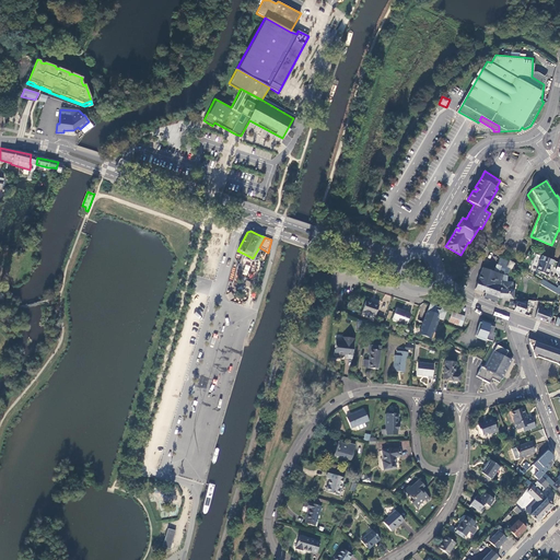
[(240,266),(235,283),(233,295),(248,300),(247,301),(241,305),(248,307),(253,308),(268,253),(259,247),(253,258),(237,251),(235,258),(240,266)]
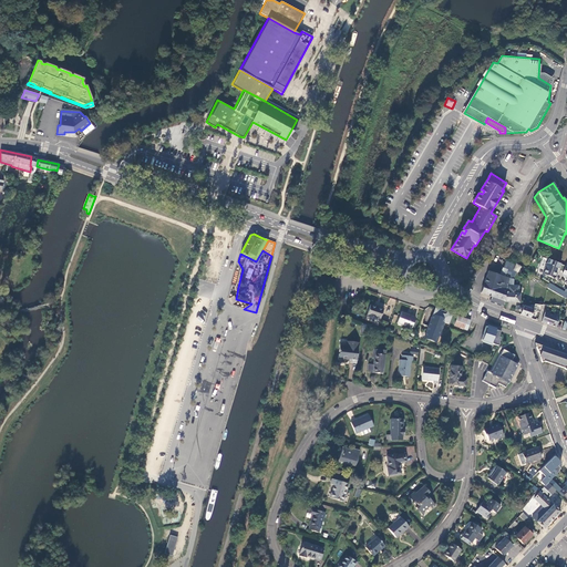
[(559,269),(562,264),(548,259),(545,269),(542,268),(539,272),(554,278),(556,277),(558,271),(557,271),(558,268),(559,269)]
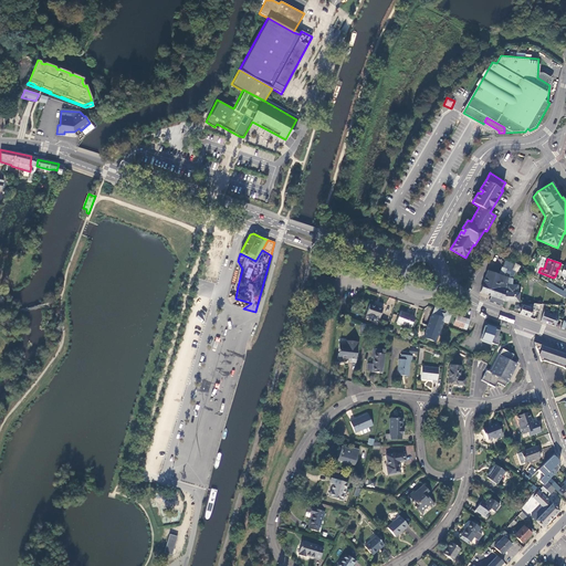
[(520,273),(522,266),(515,263),(512,273),(515,274),(516,272),(520,273)]
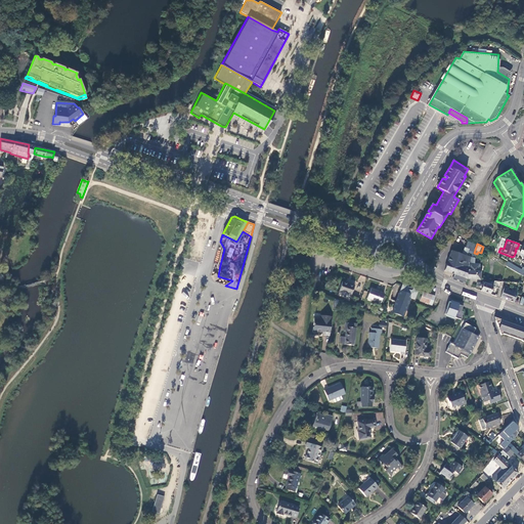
[(470,264),(472,257),(467,256),(462,254),(450,251),(444,270),(454,274),(453,277),(466,282),(467,278),(470,264)]
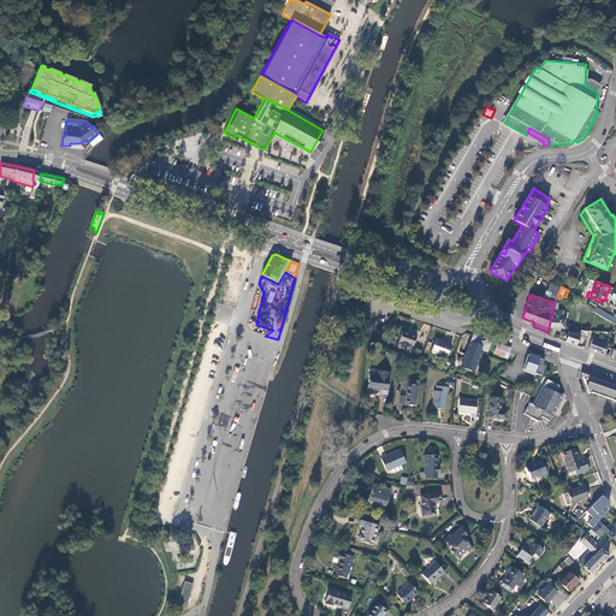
[(253,332),(265,336),(272,331),(273,330),(256,325),(259,312),(252,311),(248,325),(253,332)]
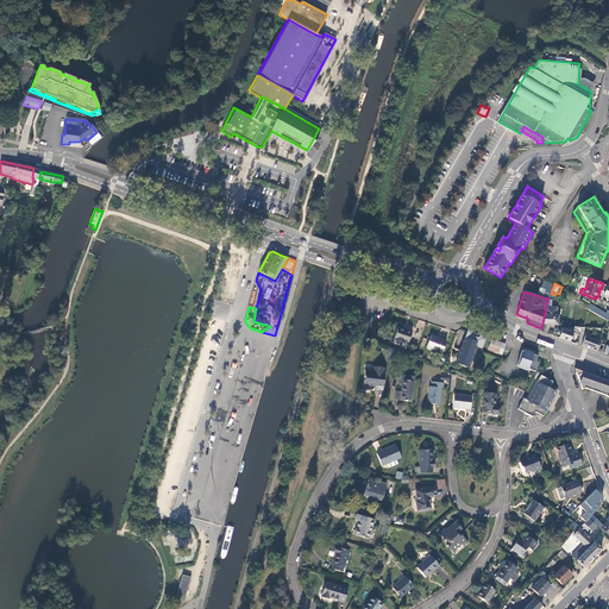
[(546,307),(542,324),(558,325),(559,315),(557,315),(558,308),(552,307),(546,307)]
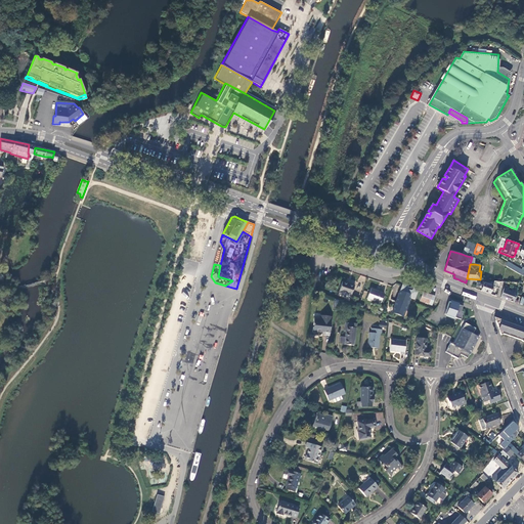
[(354,286),(342,281),(339,292),(350,296),(354,286)]
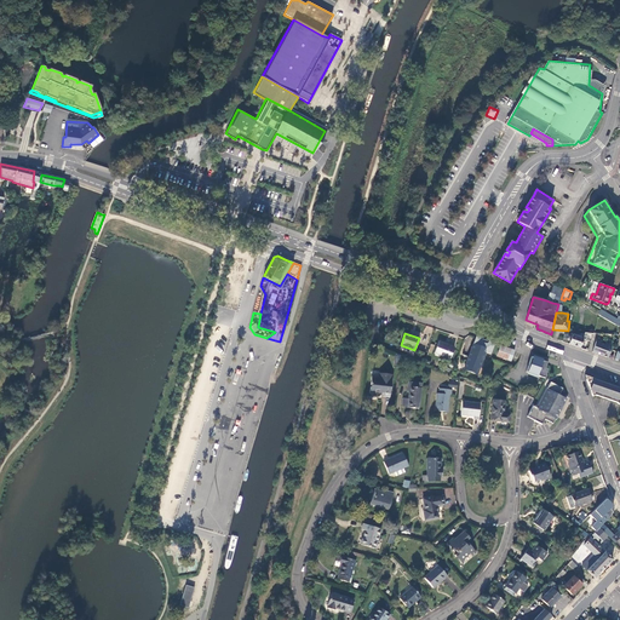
[(591,342),(593,334),(585,333),(585,334),(577,334),(577,336),(574,334),(564,334),(563,339),(570,342),(569,344),(577,346),(580,348),(584,339),(591,342)]
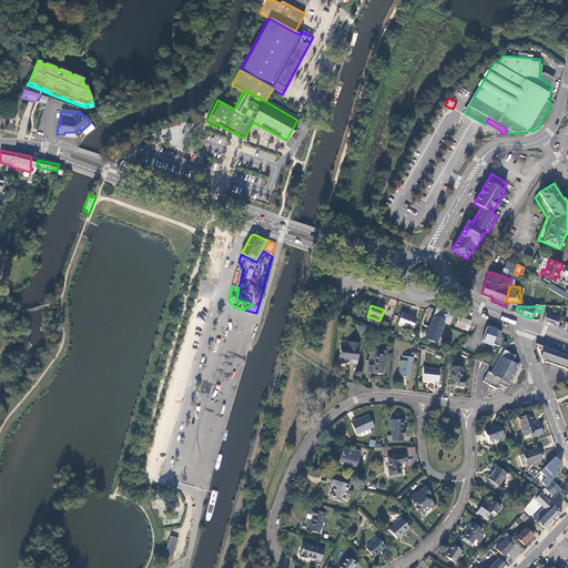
[(442,312),(436,310),(426,338),(437,343),(444,324),(449,325),(453,315),(447,313),(445,316),(442,315),(442,312)]
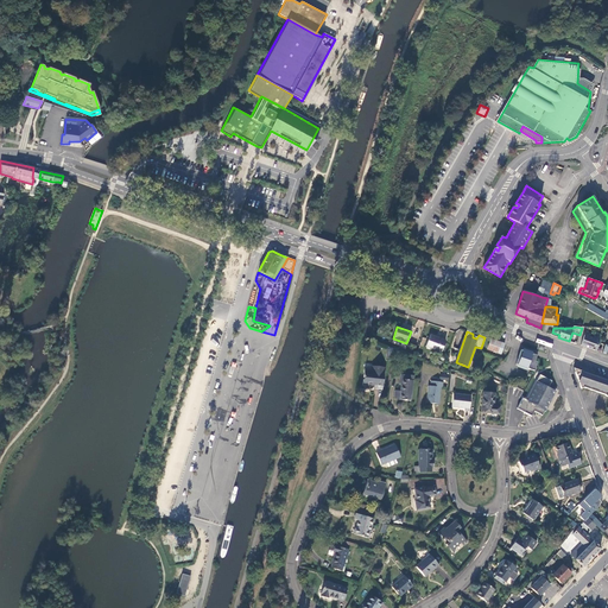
[(445,341),(430,335),(426,346),(441,353),(445,341)]
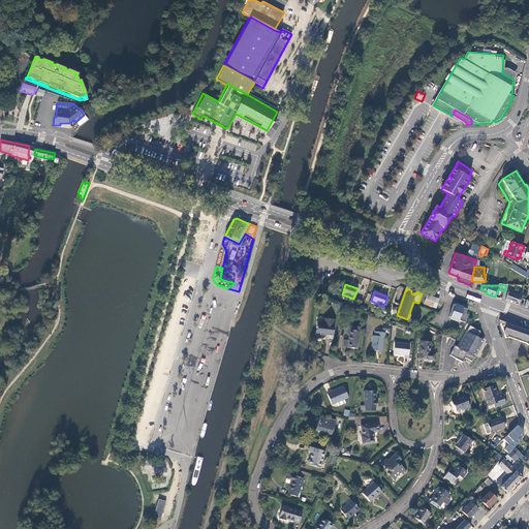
[(511,303),(520,306),(523,294),(518,292),(516,294),(508,291),(505,301),(511,303)]
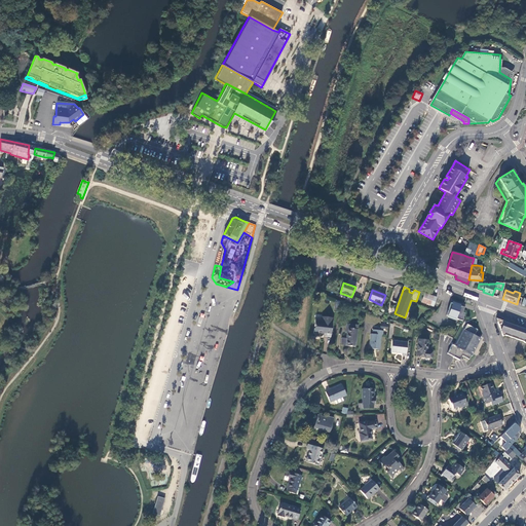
[(424,294),(421,302),(434,306),(437,298),(424,294)]
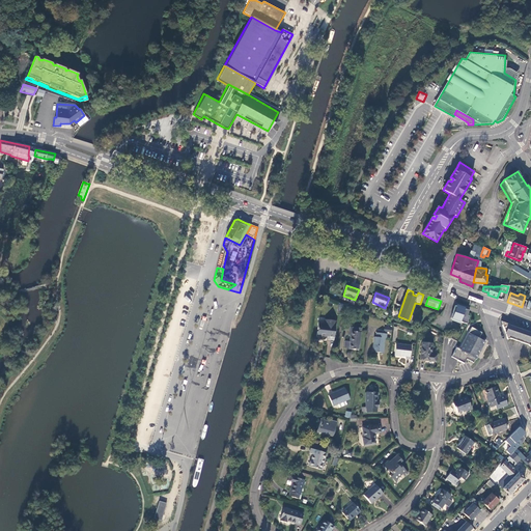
[(455,307),(451,319),(462,324),(467,325),(469,317),(468,316),(469,311),(455,307)]
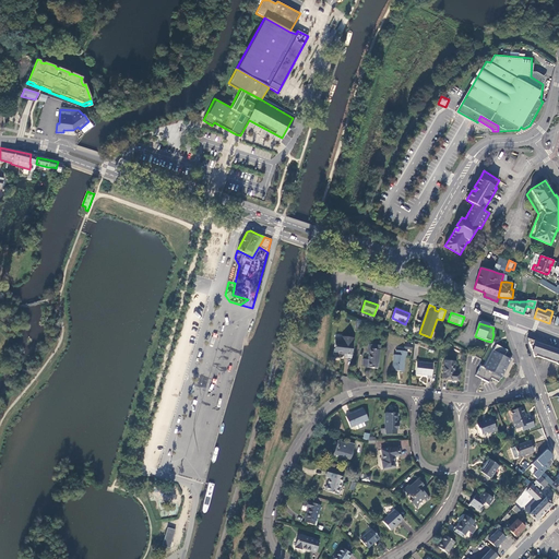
[(352,358),(354,337),(342,336),(341,342),(335,341),(333,353),(344,355),(344,357),(352,358)]
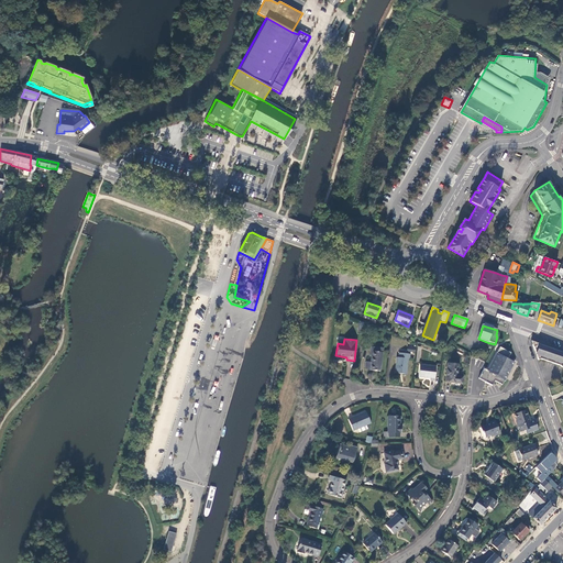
[(562,352),(531,341),(538,360),(540,359),(560,365),(560,366),(562,367),(562,352)]
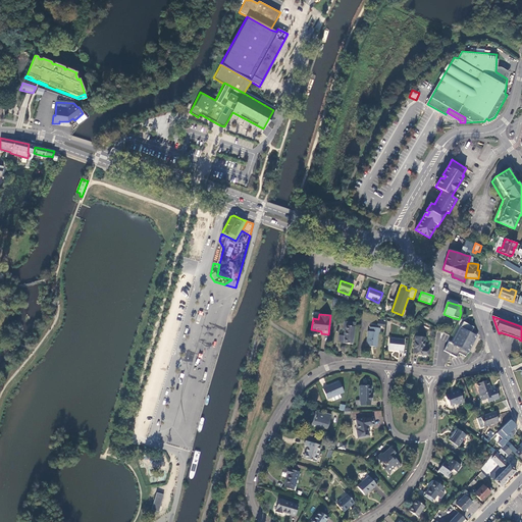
[(344,330),(344,335),(343,343),(353,344),(355,323),(344,321),(343,330),(344,330)]
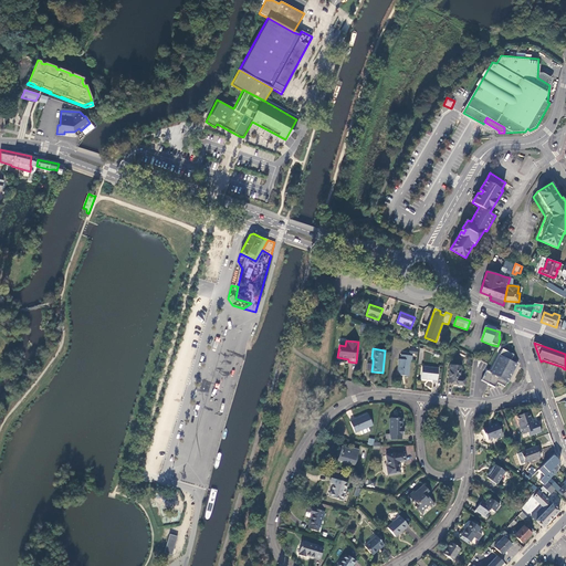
[(502,349),(493,367),(510,376),(516,364),(511,360),(514,355),(502,349)]
